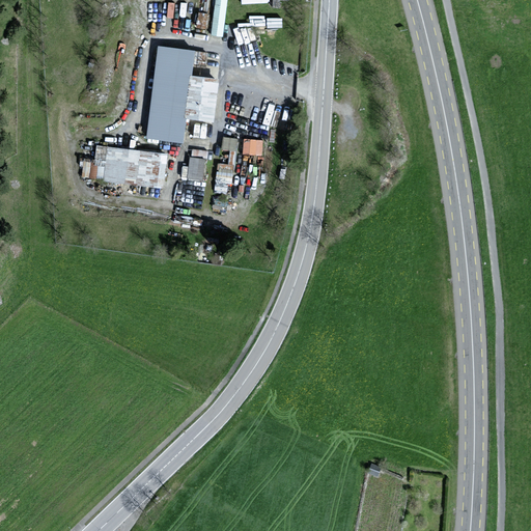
[(228,0),(217,0),(213,35),(224,36),(228,0)]
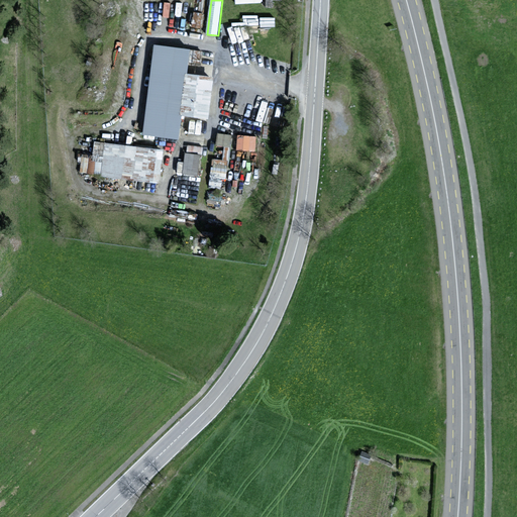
[(201,25),(203,11),(194,10),(192,23),(201,25)]
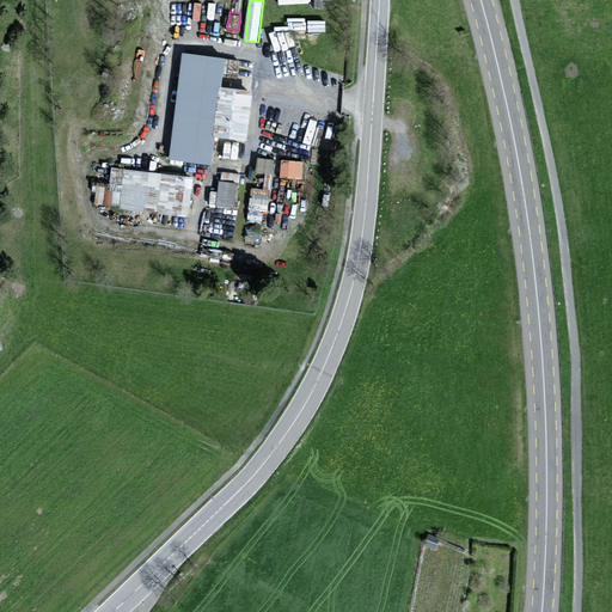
[(226,60),(184,55),(172,159),(214,164),(216,136),(249,140),(255,92),(222,89),(226,60)]
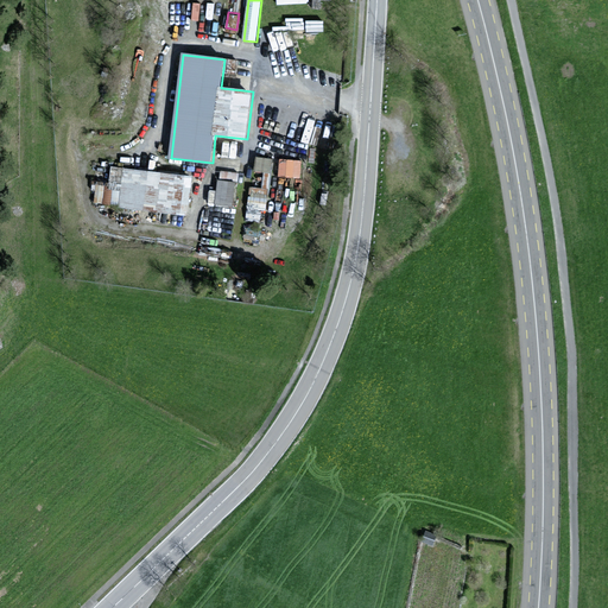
[(271,170),(272,154),(257,154),(255,169),(271,170)]
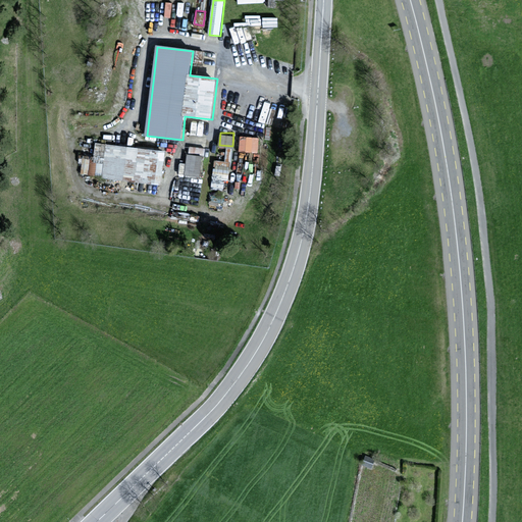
[(259,150),(259,135),(240,134),(239,149),(259,150)]
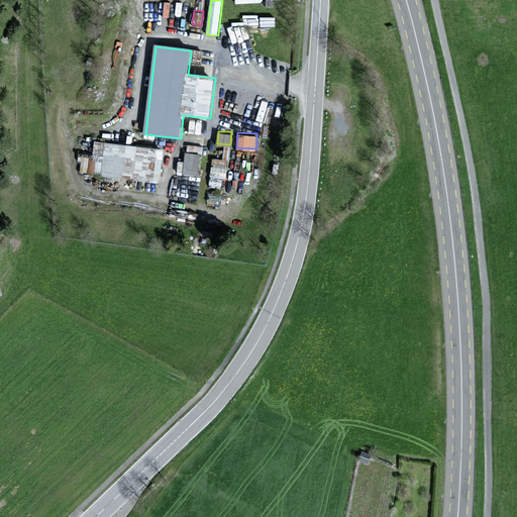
[(160,183),(164,152),(97,143),(95,158),(84,156),(82,173),(122,178),(122,175),(134,176),(134,180),(160,183)]
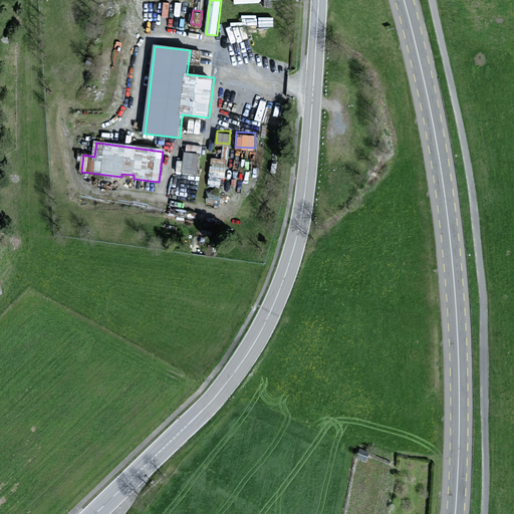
[(197,172),(200,152),(184,150),(181,170),(197,172)]
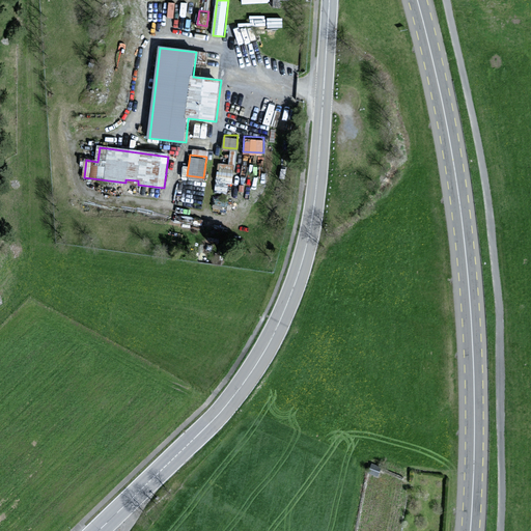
All buildings are outlined.
